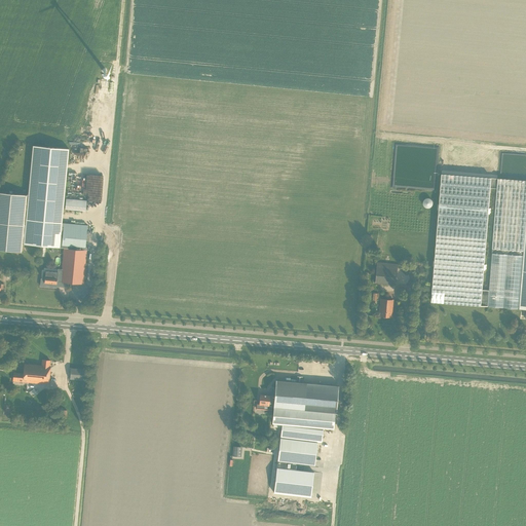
[(0,250),(22,252),(23,243),(60,247),(69,149),(33,146),(27,194),(0,192),(0,250)]
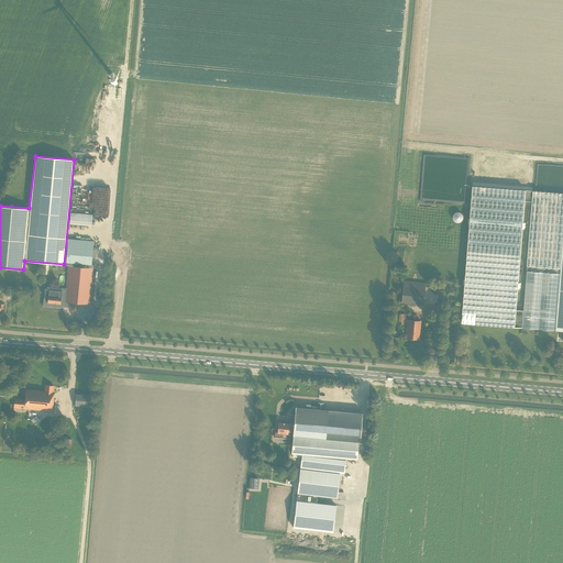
[(465,285),(462,323),(521,328),(523,311),(517,311),(518,289),(520,289),(520,283),(519,283),(523,229),(525,229),(525,222),(523,222),(526,201),(533,201),(534,191),(533,191),(473,186),(471,218),(468,218),(468,224),(470,224),(465,278),(464,278),(464,285),(465,285)]
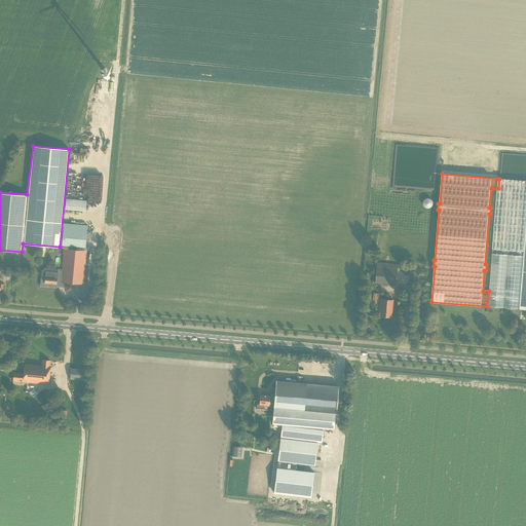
[(524,251),(525,224),(525,180),(499,179),(498,188),(492,249),(524,251)]
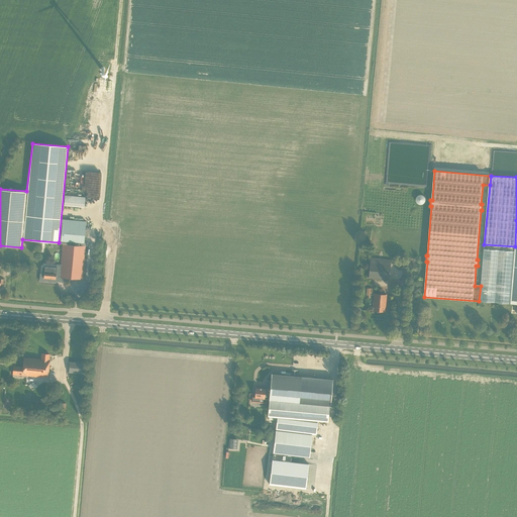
[(86,197),(68,196),(65,195),(64,206),(85,207),(86,197)]
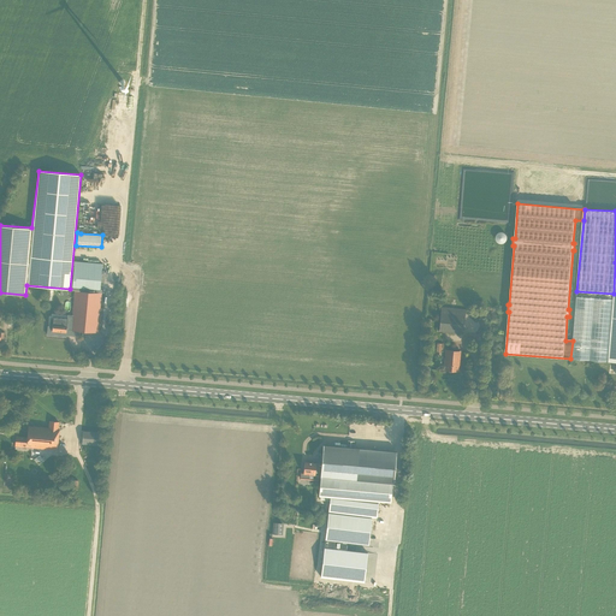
[(48,326),(47,336),(66,337),(66,336),(66,332),(66,330),(71,330),(78,331),(99,332),(102,295),(100,294),(102,265),(78,262),(72,261),(70,289),(75,290),(72,315),(72,319),(67,319),(54,317),(53,319),(51,319),(51,324),(51,326),(48,326)]
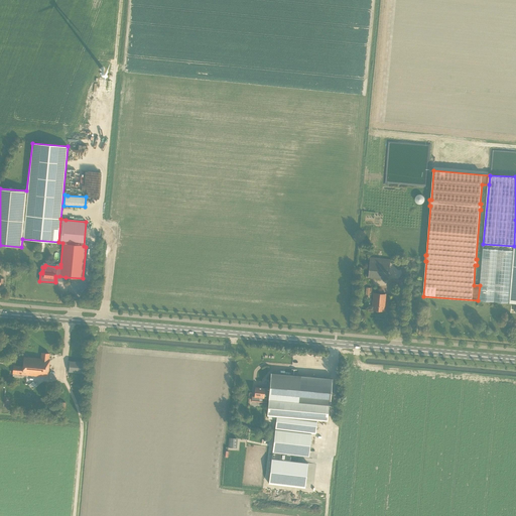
[(480,285),(478,300),(479,300),(515,303),(515,220),(514,246),(483,244),(480,285)]
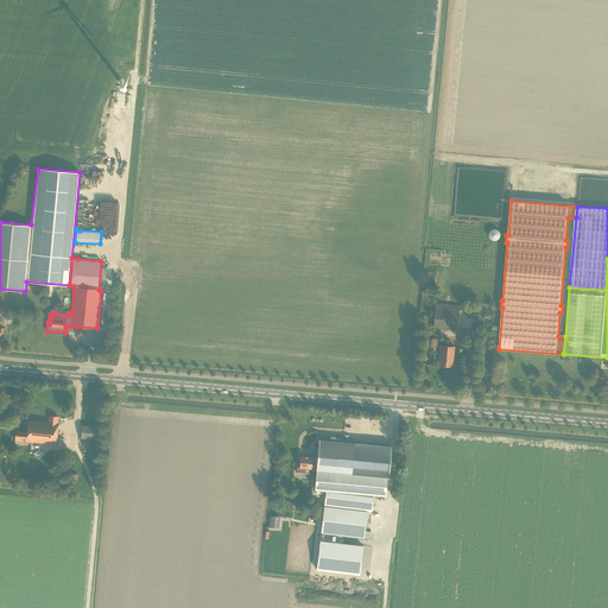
[(434,328),(457,330),(460,305),(436,304),(434,328)]
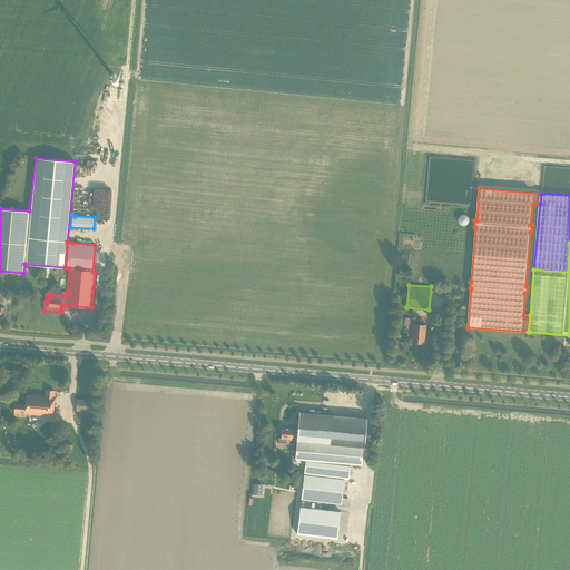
[(411,343),(424,343),(425,325),(412,324),(411,343)]
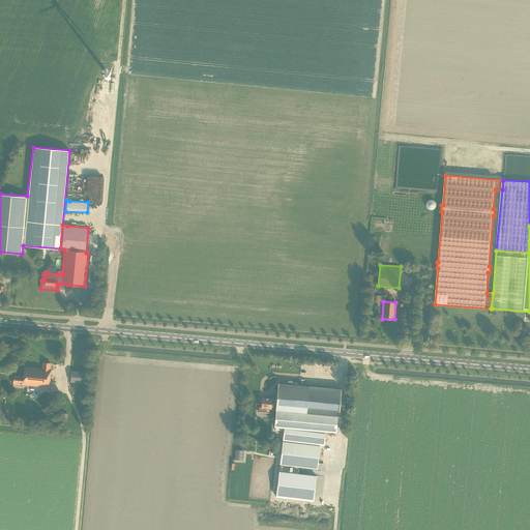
[(13,382),(50,386),(52,370),(50,370),(51,363),(43,361),(42,367),(26,366),(25,376),(15,375),(13,382)]
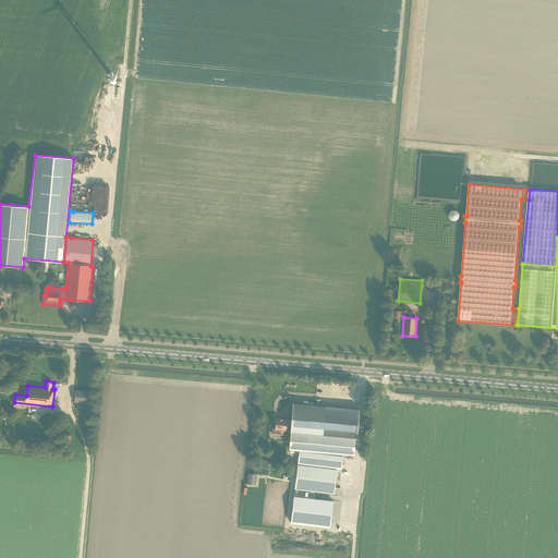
[(74,402),(89,403),(91,392),(75,391),(74,402)]
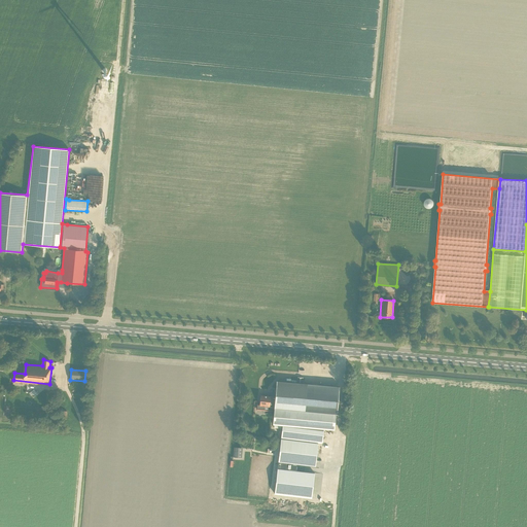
[(339,388),(277,382),(276,397),(260,396),(259,406),(265,406),(265,407),(275,408),(273,425),(283,426),(279,461),(297,463),(315,465),(318,443),(323,444),(324,429),(335,430),(339,388)]
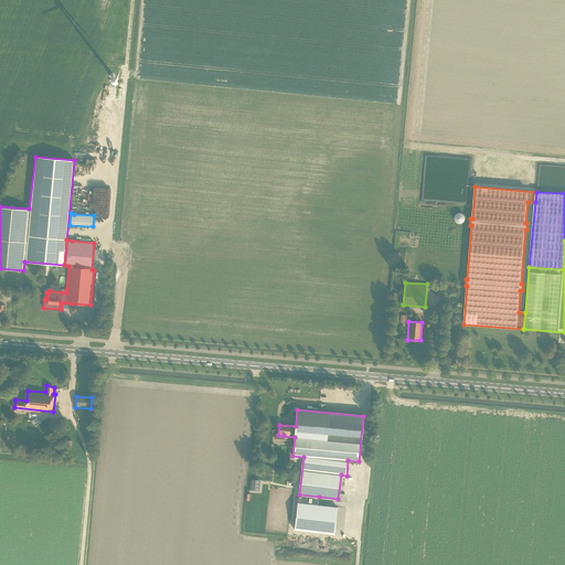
[(249,480),(249,490),(258,490),(259,480),(249,480)]
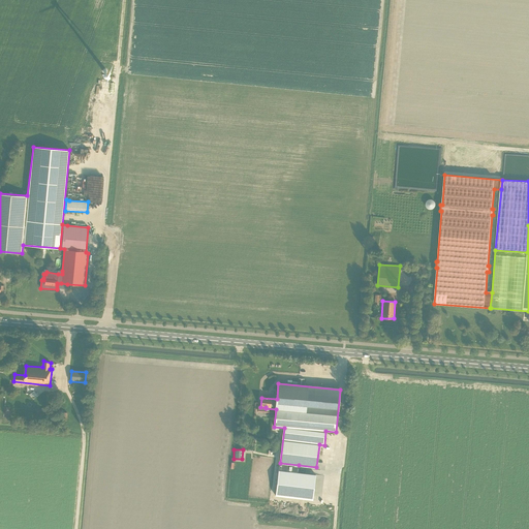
[(313,500),(316,474),(298,472),(299,465),(280,463),(276,496),(313,500)]
